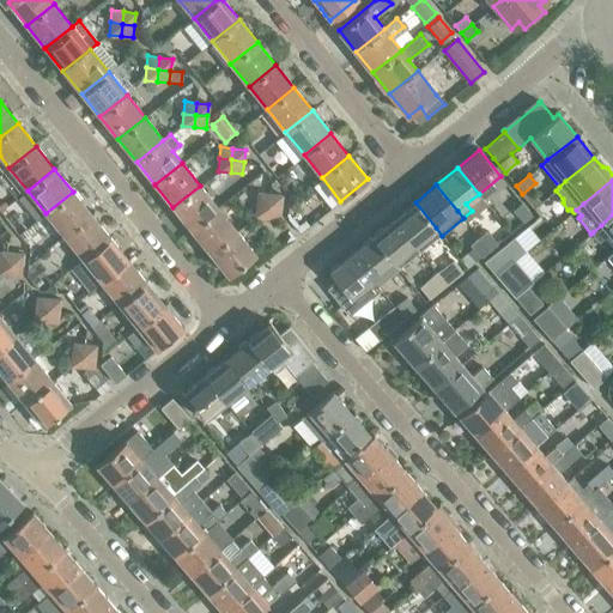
[(218,208),(200,186),(173,207),(192,230),(218,208)]
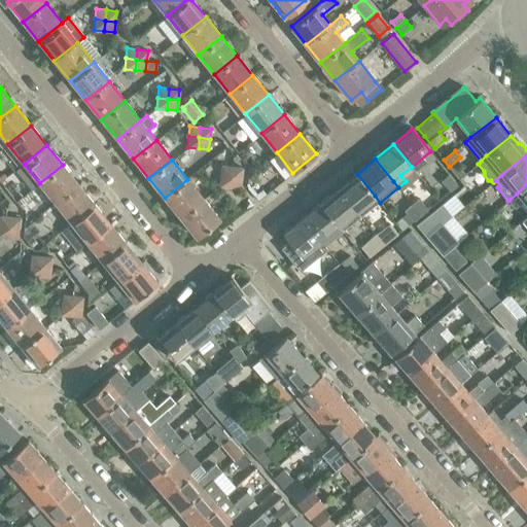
[(78,184),(63,165),(39,183),(55,203),(78,184)]
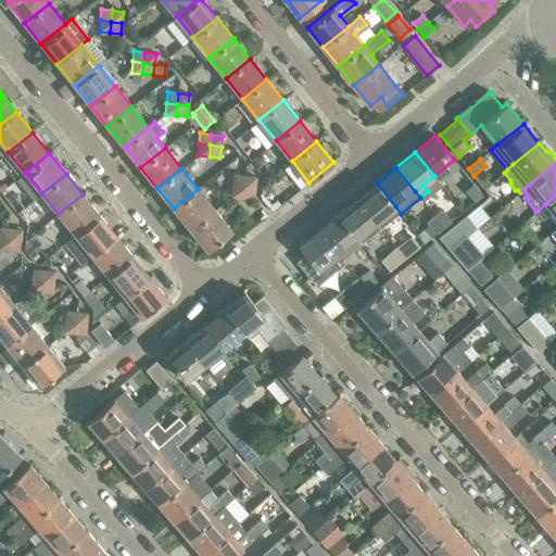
[(232,186),(243,187),(244,176),(234,175),(232,186)]
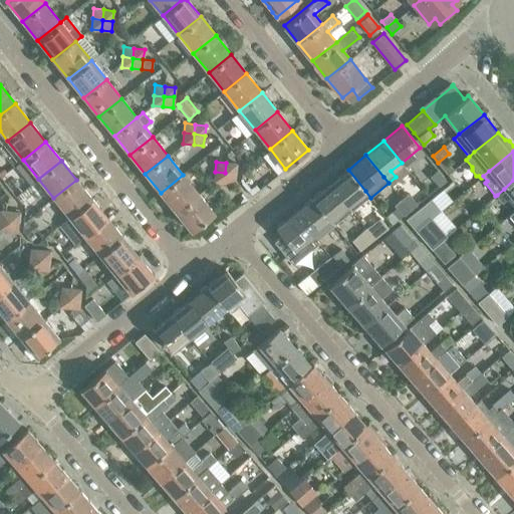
[(226,163),(225,173),(235,174),(236,164),(226,163)]
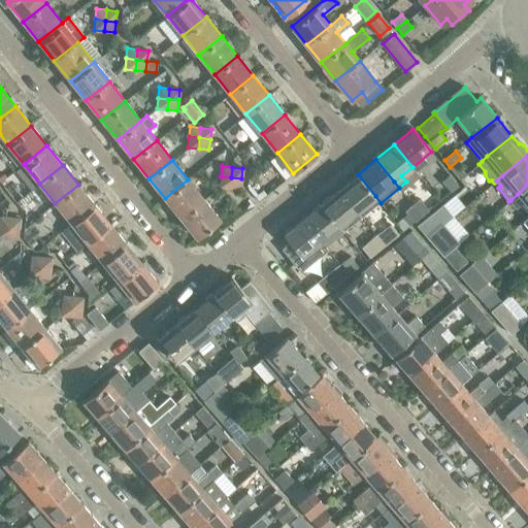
[(358,174),(339,189),(357,211),(362,218),(381,203),(375,196),(358,174)]
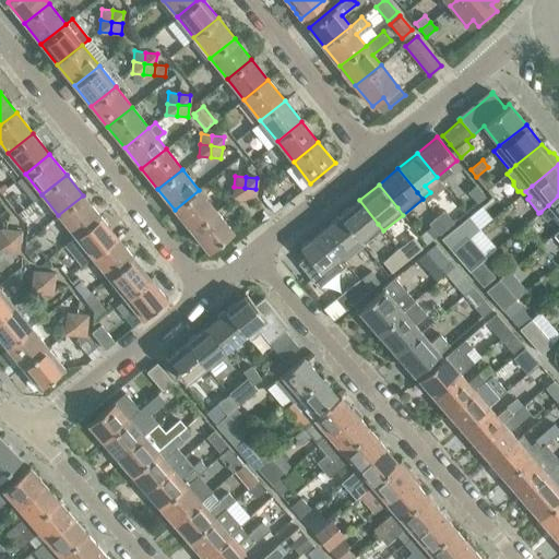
[(486,197),(476,185),(467,193),(478,203),(486,197)]
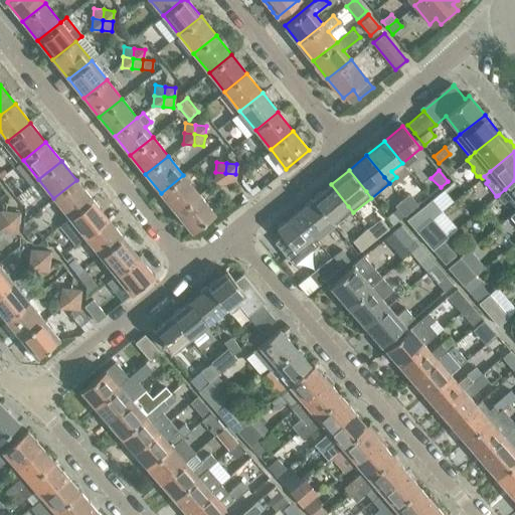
[(214,182),(224,183),(225,173),(215,172),(214,182)]
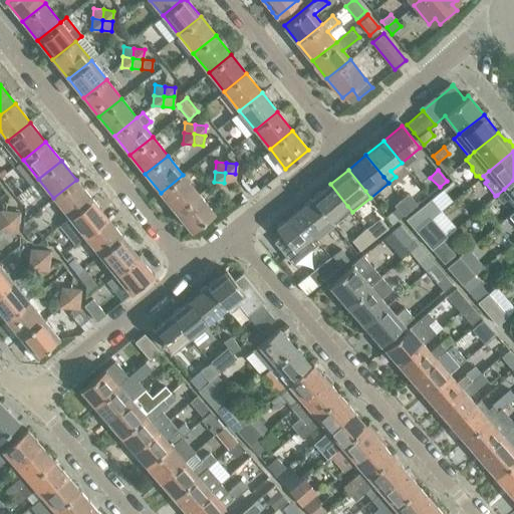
[(225,173),(224,183),(234,184),(235,174),(225,173)]
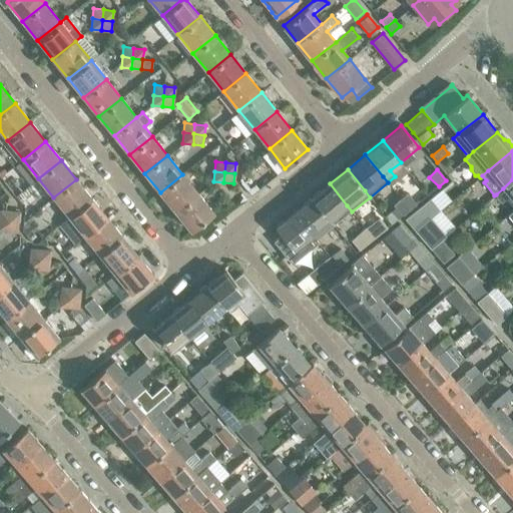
[(175,211),(198,193),(182,174),(160,192),(175,211)]
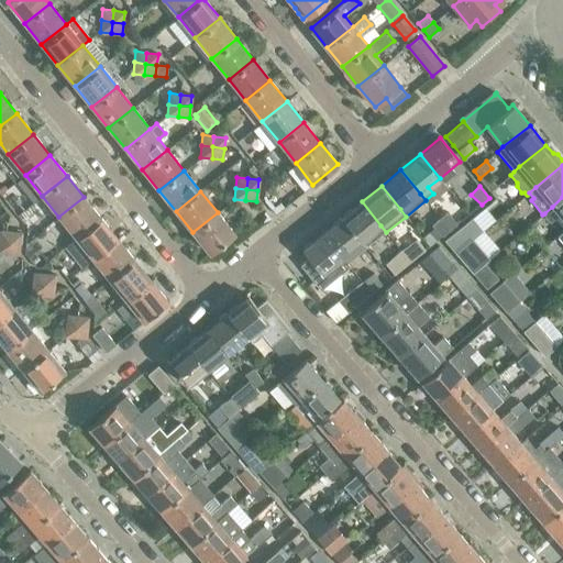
[(76,238),(100,218),(84,197),(58,217),(76,238)]
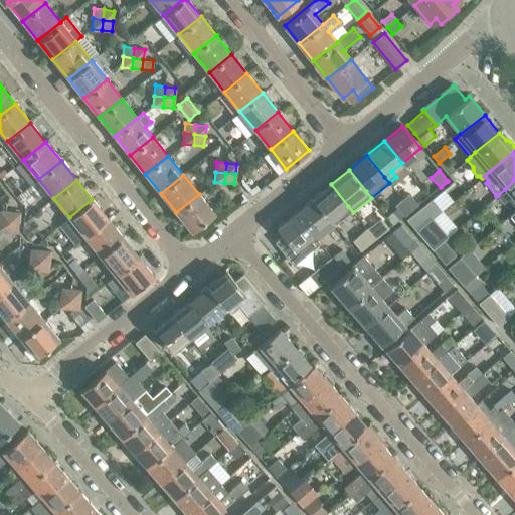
[(514,200),(514,180),(505,189),(498,195),(503,202),(511,196),(514,200)]
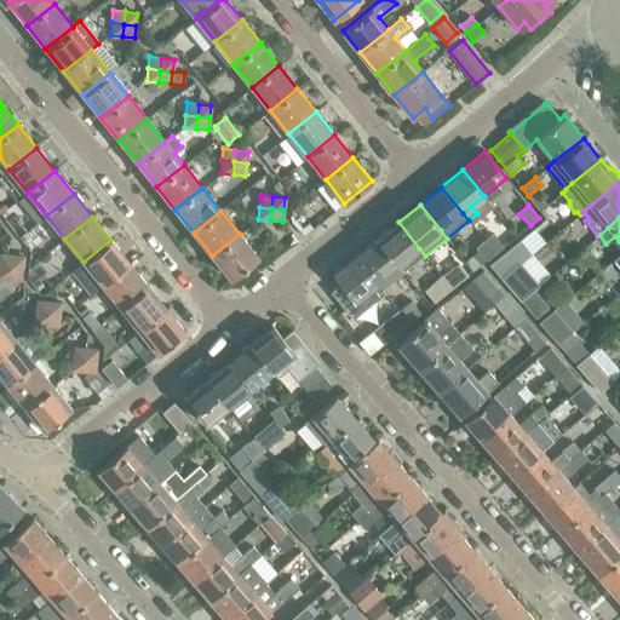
[(399,222),(377,239),(399,265),(405,273),(425,256),(419,248),(399,222)]
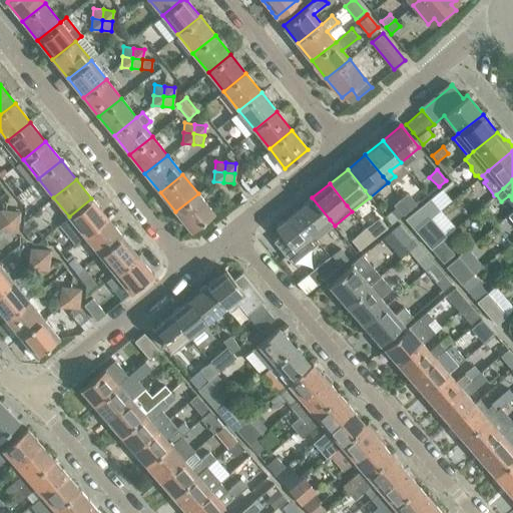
[(213,212),(198,193),(175,211),(191,231),(213,212)]
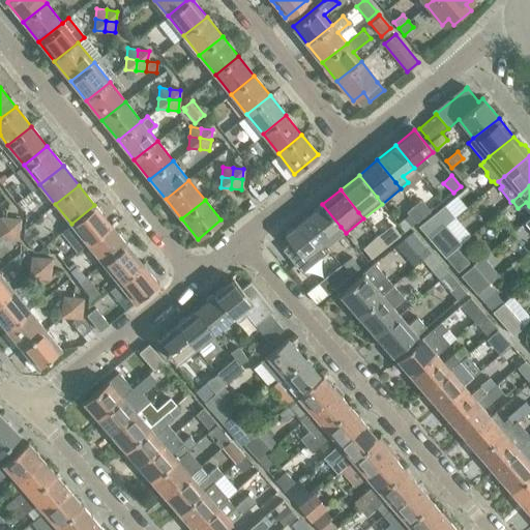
[(423,200),(413,205),(423,217),(431,211),(423,200)]
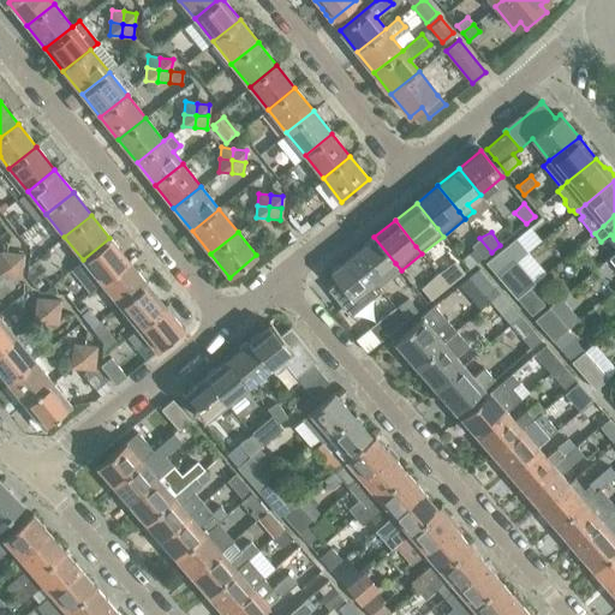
[(395,263),(374,237),(352,255),(380,288),(401,270),(395,263)]
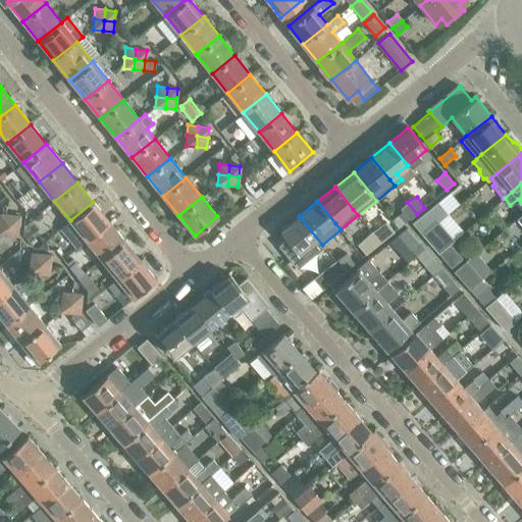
[(109,221),(93,202),(70,220),(86,240),(109,221)]
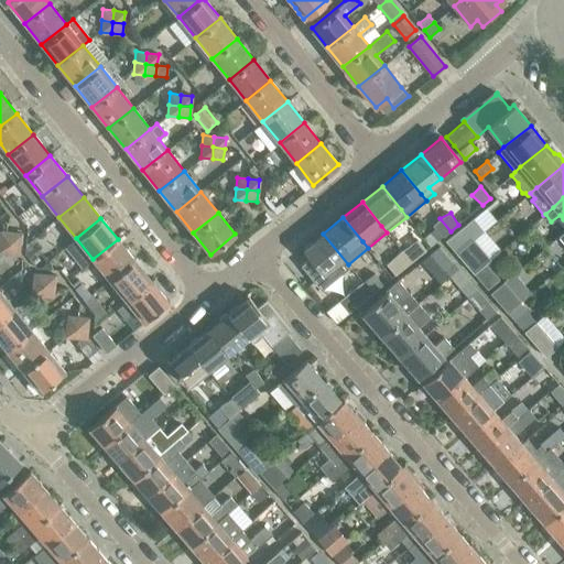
[(440,218),(432,227),(443,237),(451,231),(440,218)]
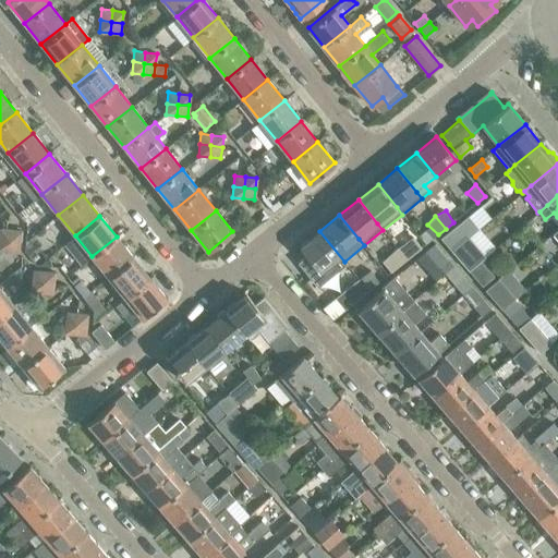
[(468,216),(440,238),(451,251),(468,237),(478,228),(468,216)]
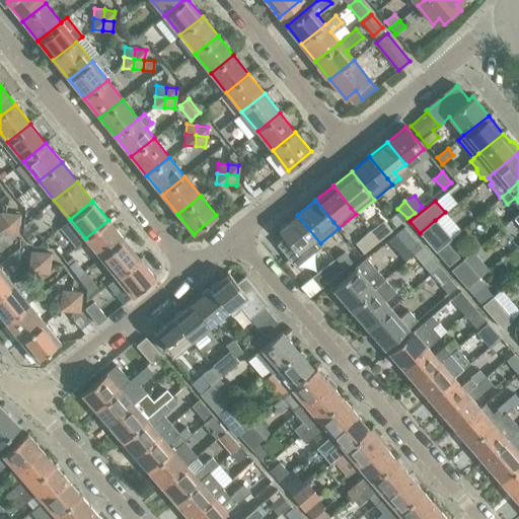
[(0,212),(0,222),(8,223),(9,213),(0,212)]
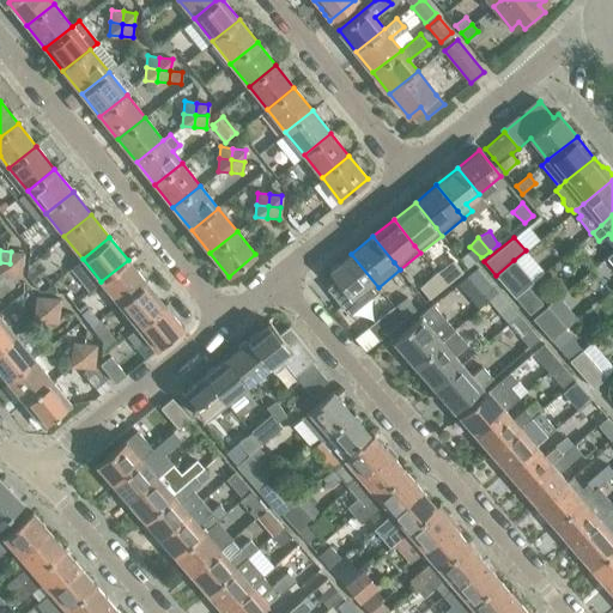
[(23,253),(11,252),(10,263),(22,265),(23,253)]
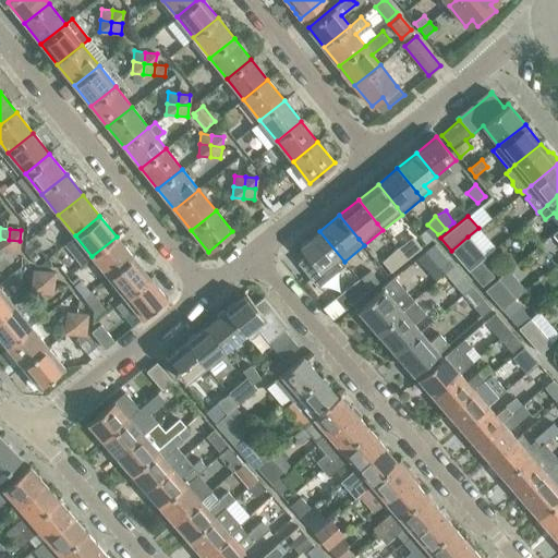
[(346,263),(344,262),(319,231),(300,247),(308,257),(300,264),(317,286),(346,263)]
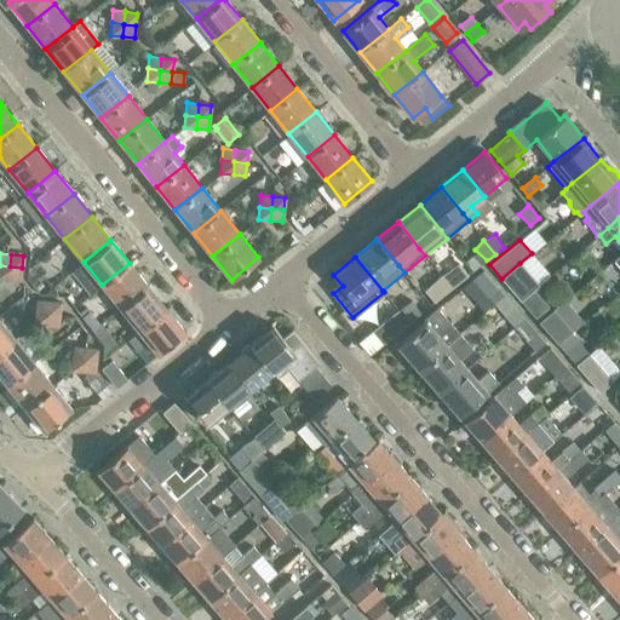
[(120,308),(148,286),(130,263),(102,285),(120,308)]
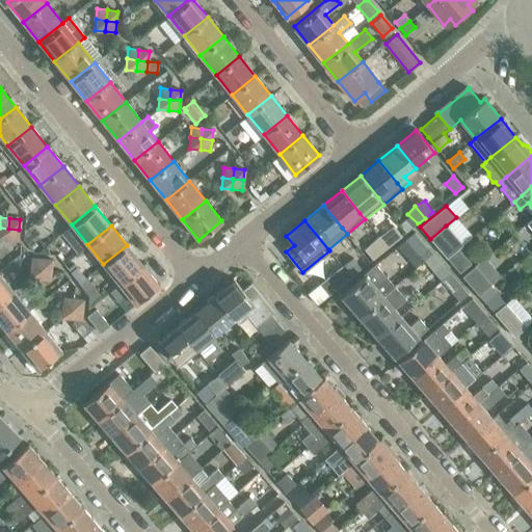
[(388,231),(379,236),(389,247),(402,236),(394,225),(388,231)]
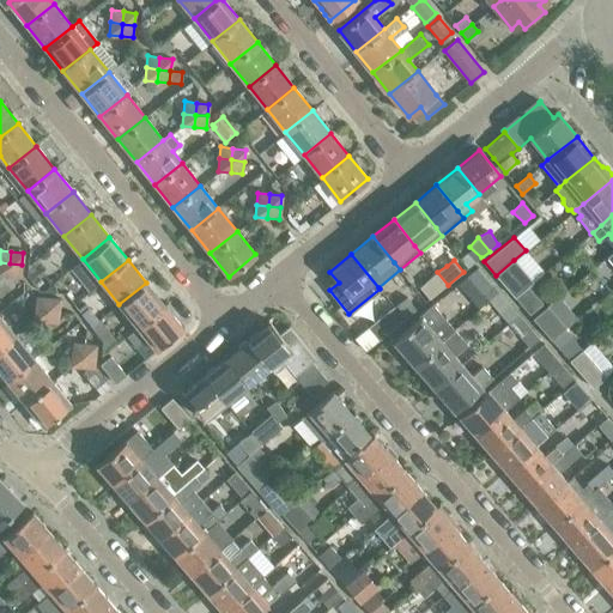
[(514,260),(496,275),(515,297),(528,285),(532,281),(514,260)]
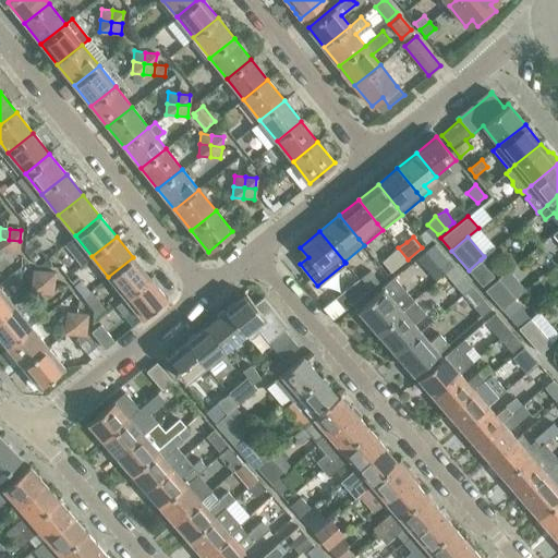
[(20,241),(9,240),(8,251),(19,252),(20,241)]
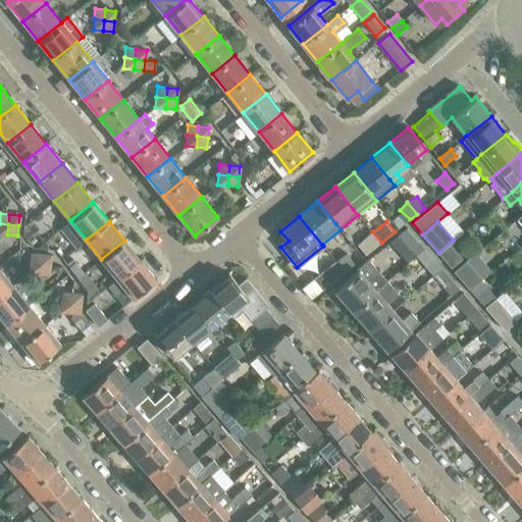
[(424,248),(407,227),(398,235),(416,255),(424,248)]
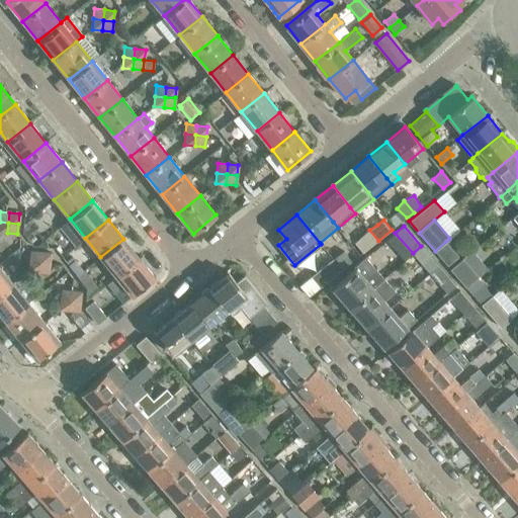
[(367,250),(378,241),(369,230),(355,244),(363,253),(367,250)]
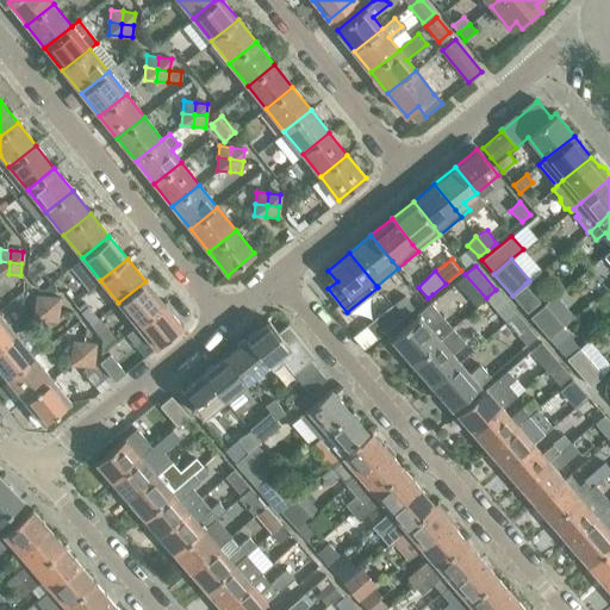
[(163,304),(145,281),(118,303),(137,325),(163,304)]
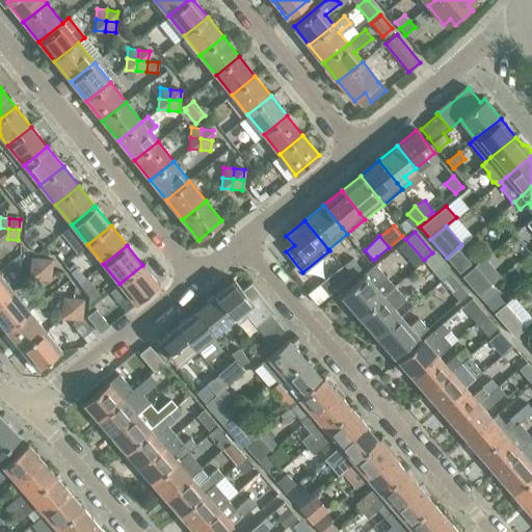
[(447,258),(459,272),(471,263),(458,247),(447,258)]
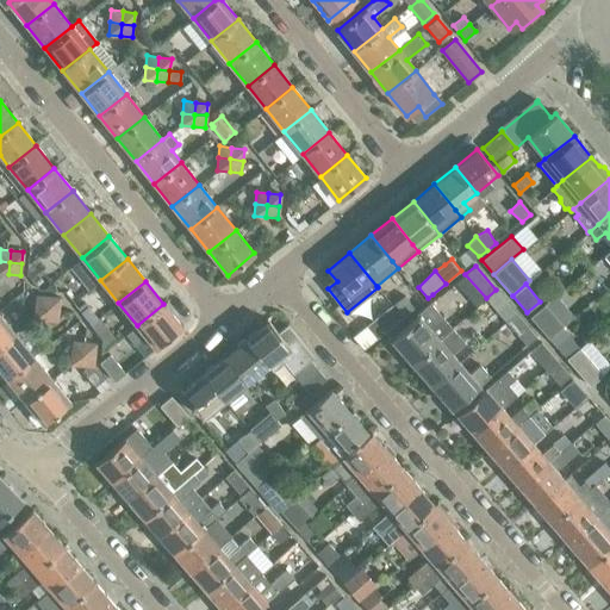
[(511,306),(496,290),(486,298),(500,316),(511,306)]
